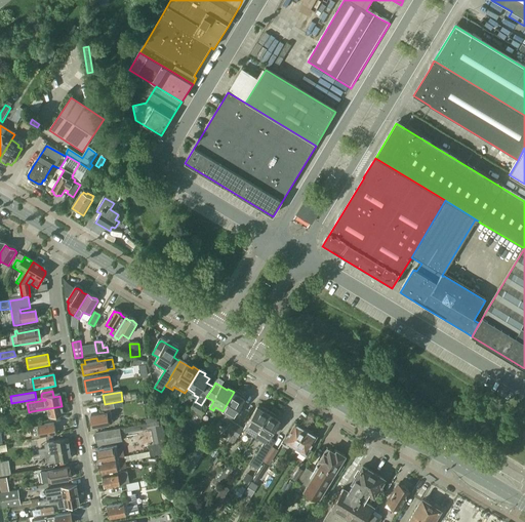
[(240,396),(234,392),(223,411),(229,415),(228,416),(233,419),(244,400),(239,397),(240,396)]
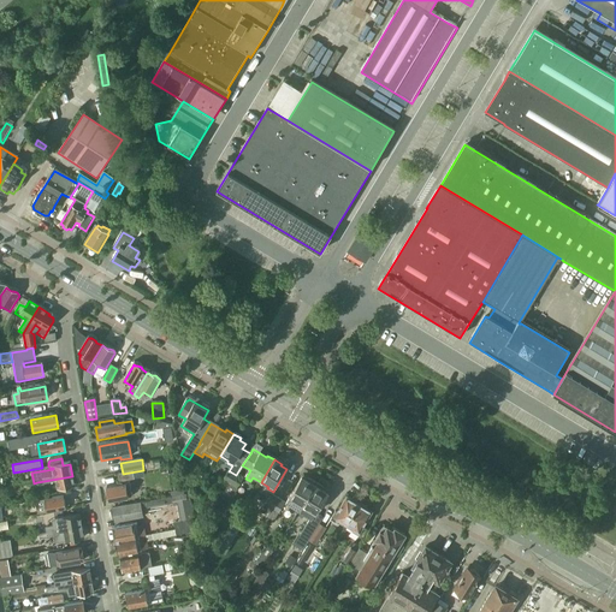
[(230,487),(236,475),(230,471),(223,482),(230,487)]
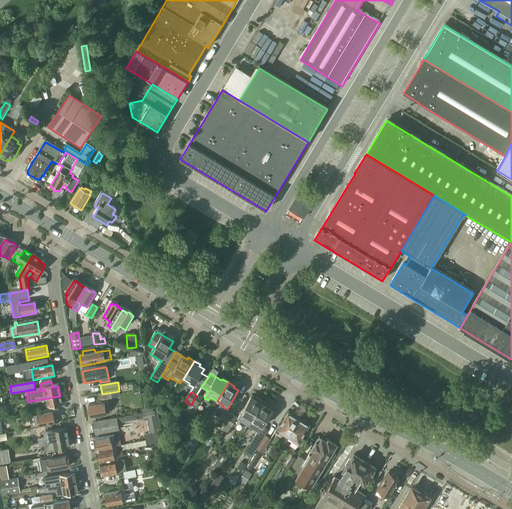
[(102,395),(96,396),(98,403),(111,401),(110,393),(103,394),(102,395)]
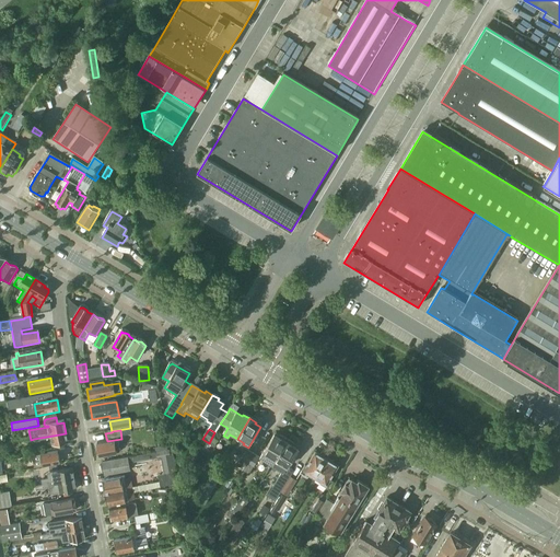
[(216,447),(214,447),(221,437),(214,432),(209,443),(202,454),(201,454),(199,459),(207,464),(216,451),(213,450),(216,447)]
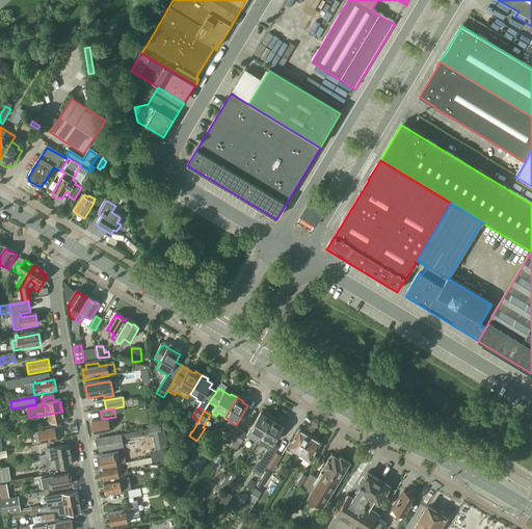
[(62,412),(32,417),(33,421),(37,420),(48,418),(49,424),(64,421),(62,412)]
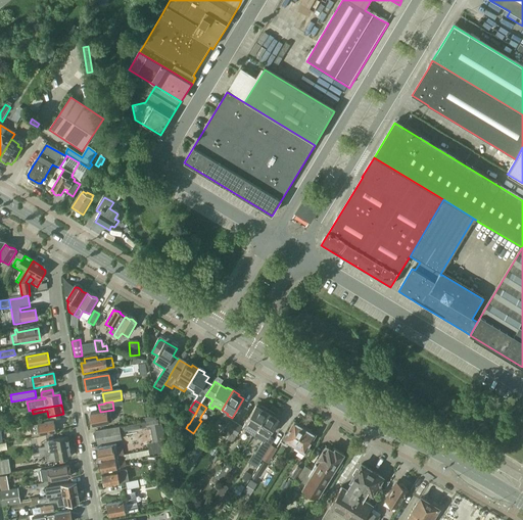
[(243,427),(242,429),(246,432),(253,436),(269,413),(263,409),(262,410),(260,410),(258,408),(256,407),(243,427)]
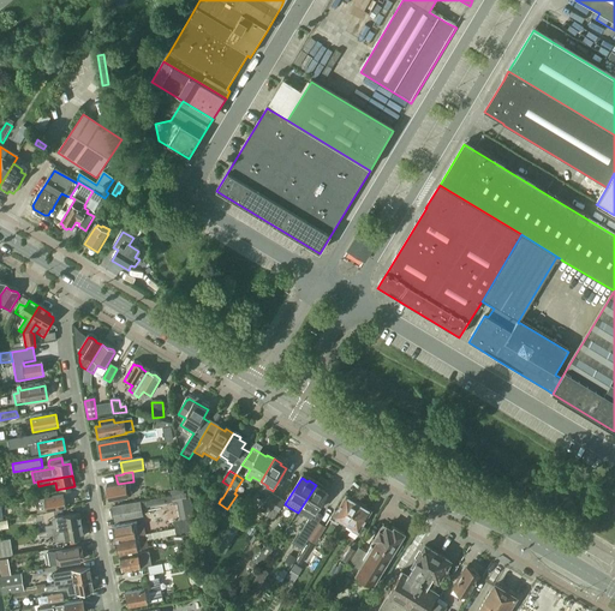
[(129,485),(106,489),(108,503),(127,499),(131,498),(129,485)]
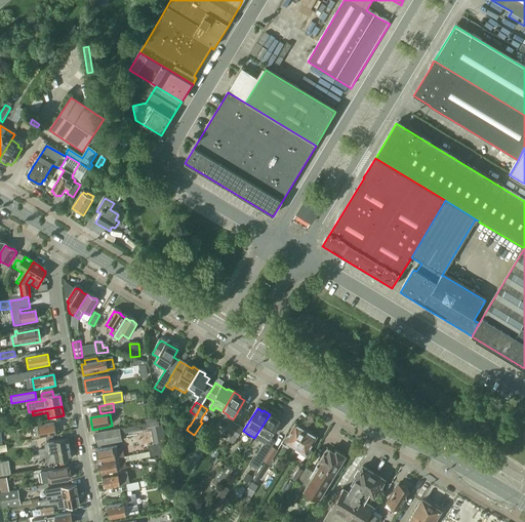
[(269,439),(280,422),(275,418),(276,417),(270,414),(254,438),(265,444),(266,445),(269,439)]
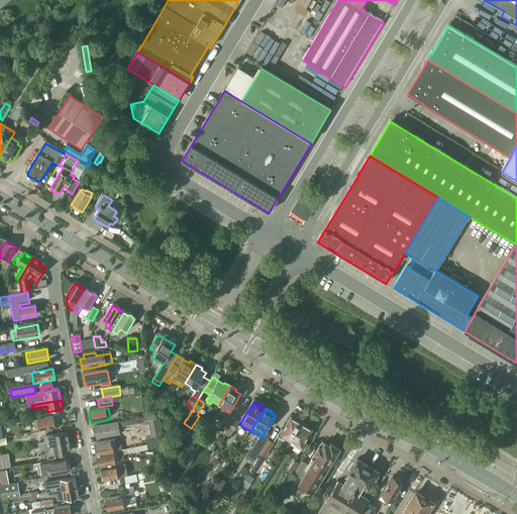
[(156,417),(143,419),(144,425),(145,427),(153,425),(156,439),(163,438),(159,418),(156,418),(156,417)]
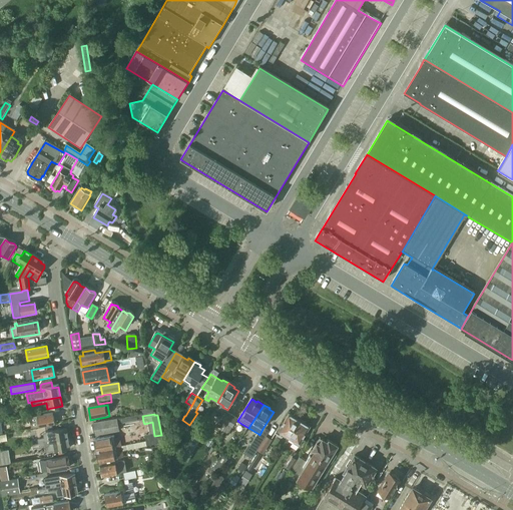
[(220,423),(225,426),(231,417),(225,414),(220,423)]
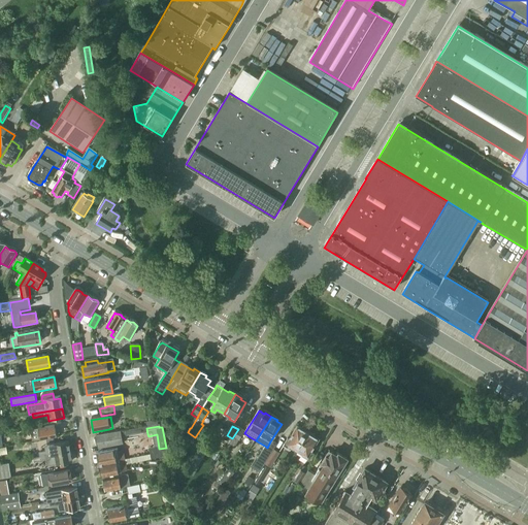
[(56,438),(54,427),(30,431),(32,443),(56,438)]
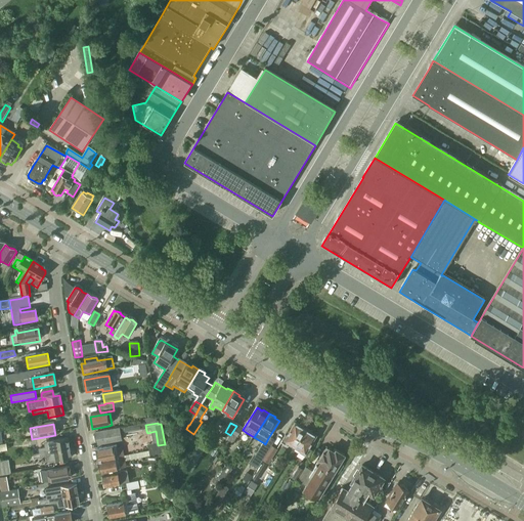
[(306,431),(296,425),(295,424),(287,438),(286,437),(281,443),(288,447),(289,444),(295,448),(306,431)]
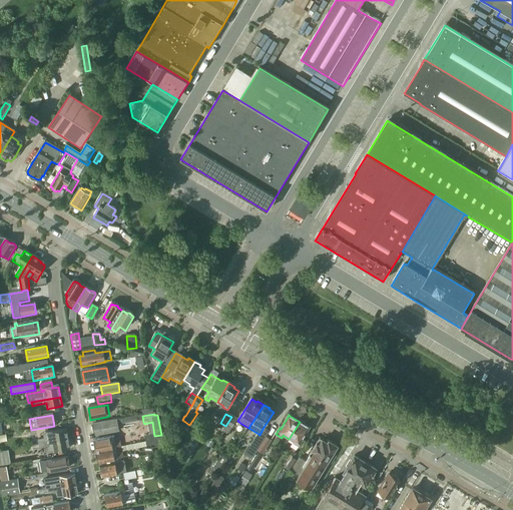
[(117,421),(118,426),(143,422),(142,416),(117,421)]
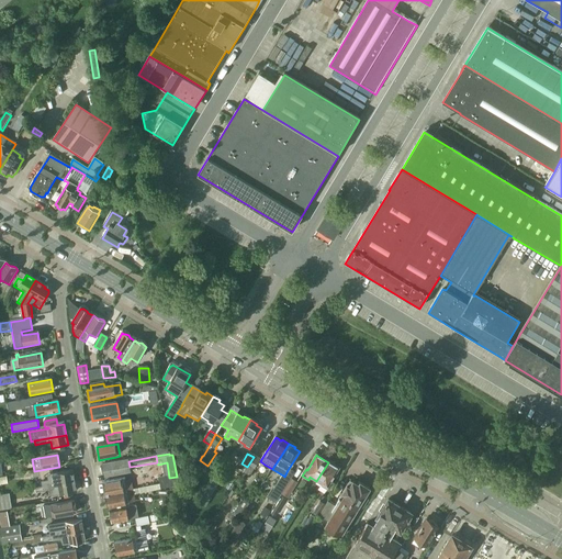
[(254,457),(247,467),(244,473),(249,478),(259,461),(254,457)]
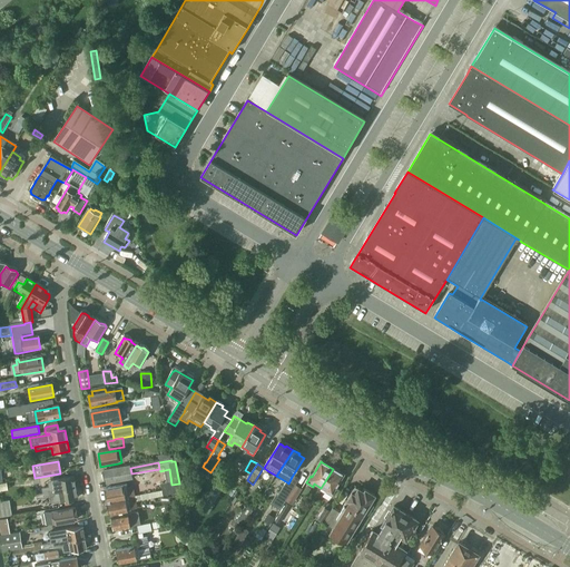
[(130,468),(104,473),(106,486),(133,481),(131,473),(130,468)]
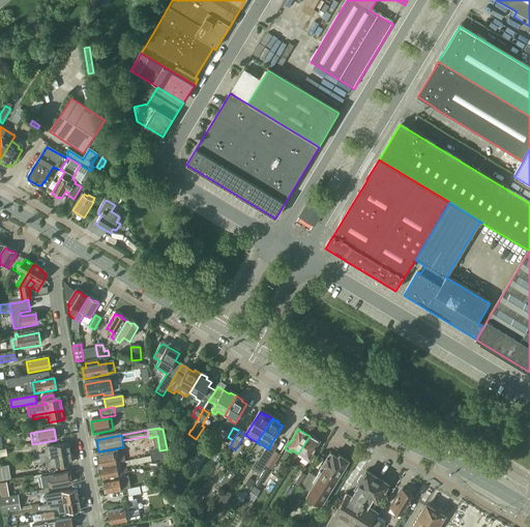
[(320,442),(310,436),(298,454),(304,457),(302,459),(308,463),(313,457),(312,456),(320,442)]
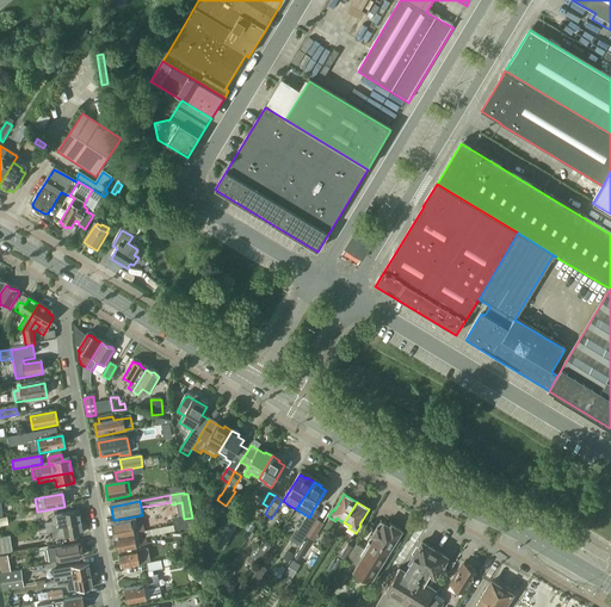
[(307,538),(316,521),(320,515),(313,511),(309,518),(308,516),(298,533),(301,534),(285,559),(291,563),(301,547),(307,538)]
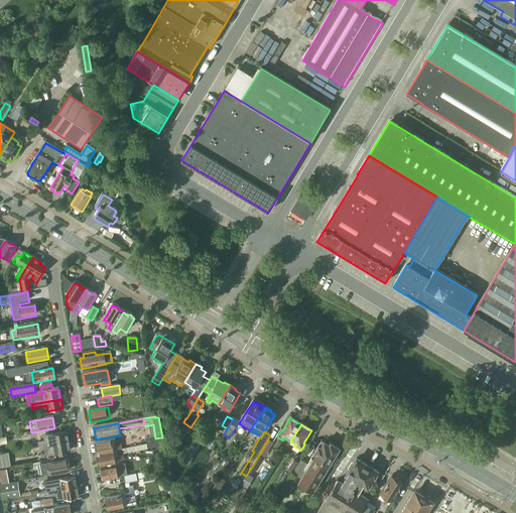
[(38,449),(69,442),(67,433),(52,435),(43,437),(44,443),(38,444),(38,449)]
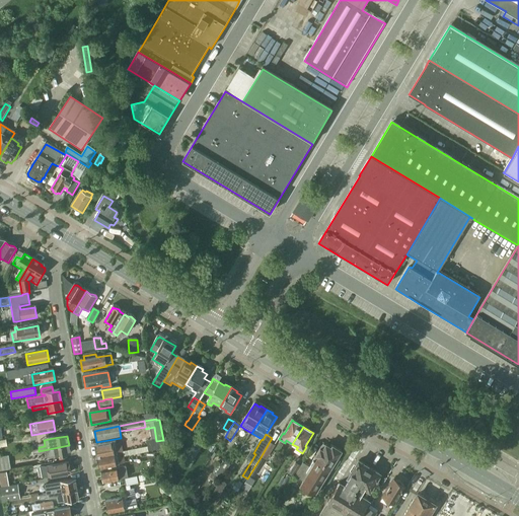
[(164,445),(163,440),(156,441),(146,443),(147,448),(164,445)]
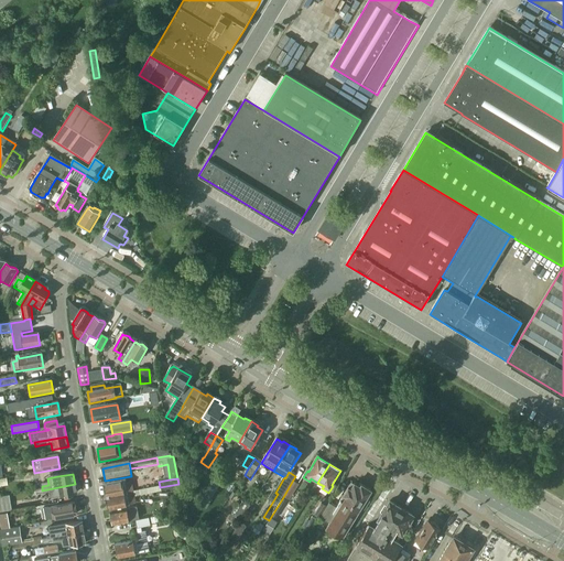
[(144,483),(147,491),(155,488),(154,481),(144,483)]
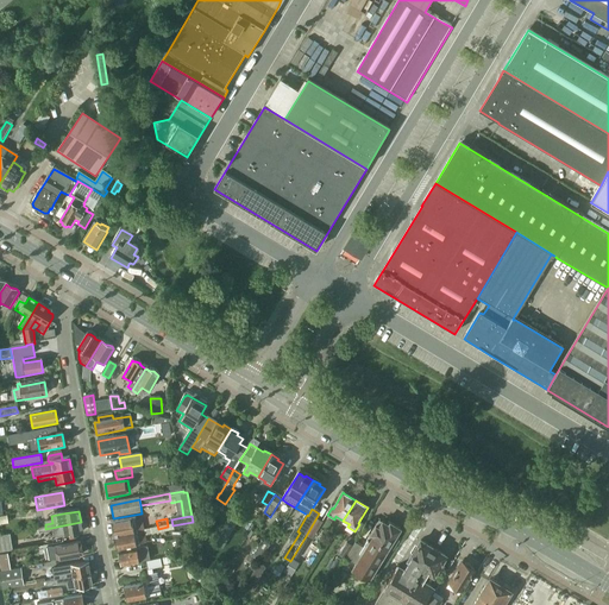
[(131,521),(112,524),(114,537),(137,533),(135,520),(131,521)]
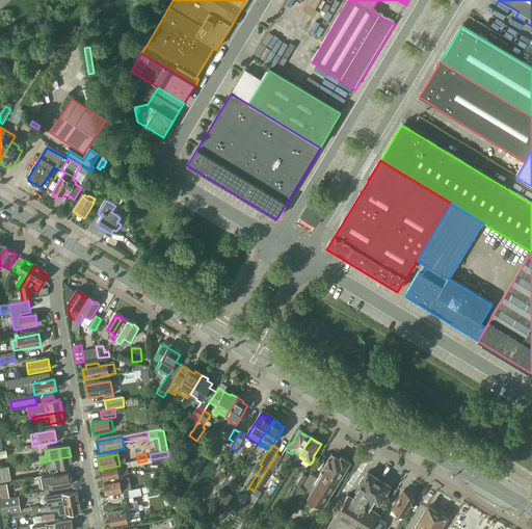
[(275,454),(267,469),(273,472),(282,458),(275,454)]
